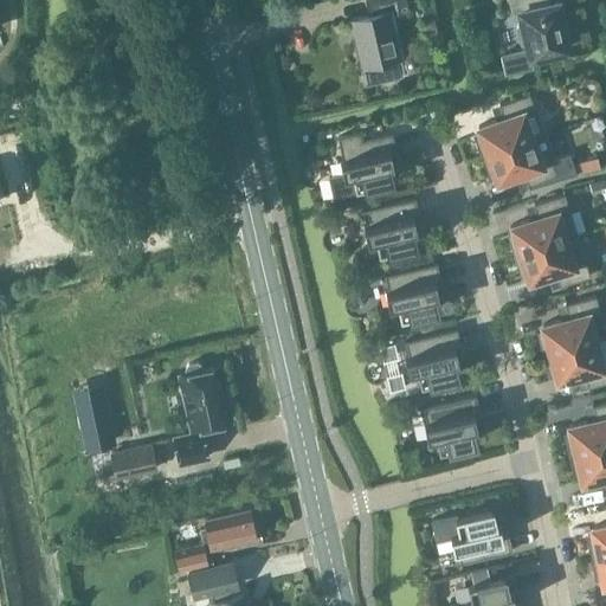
[(389,15),(407,12),(404,0),(365,0),(369,15),(350,20),(361,66),(363,66),(367,83),(398,76),(401,73),(401,70),(399,58),(400,58),(389,15)]
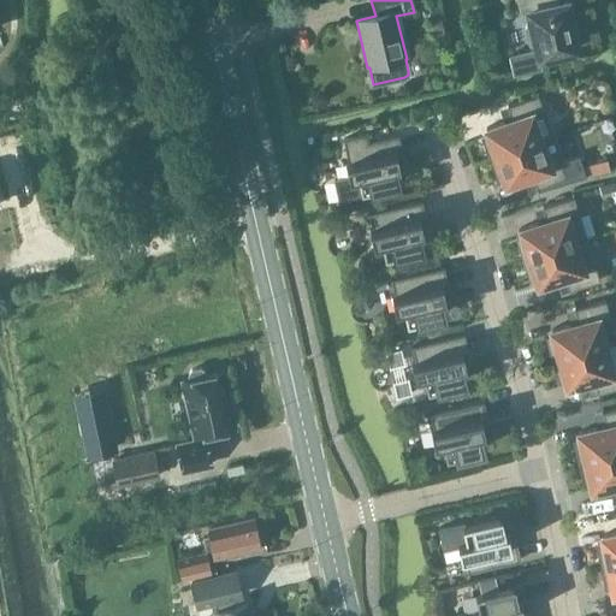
[(516,0),(520,15),(527,12),(529,22),(527,24),(525,28),(525,31),(527,41),(529,43),(532,46),(535,47),(538,58),(578,48),(567,1),(556,4),(555,0),(516,0)]
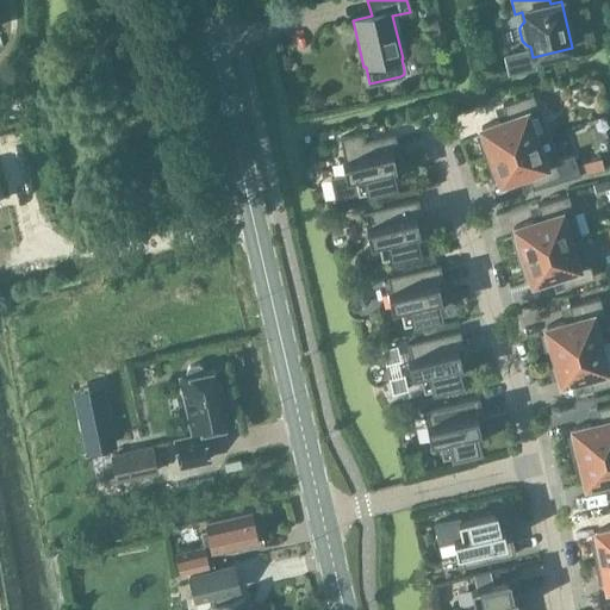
[(434,7),(424,10),(427,19),(436,17),(434,7)]
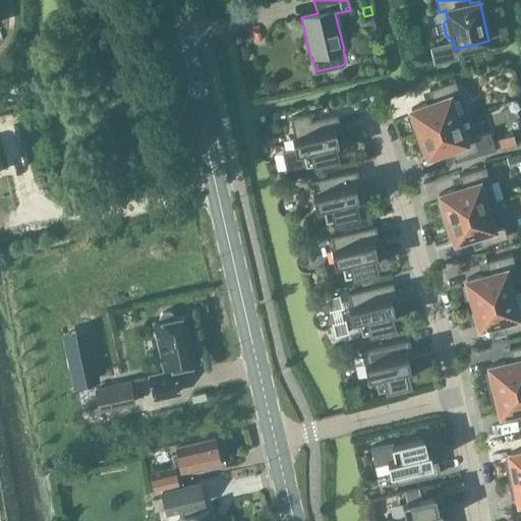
[(364,16),(361,24),(368,31),(372,42),(379,40),(372,14),(364,16)]
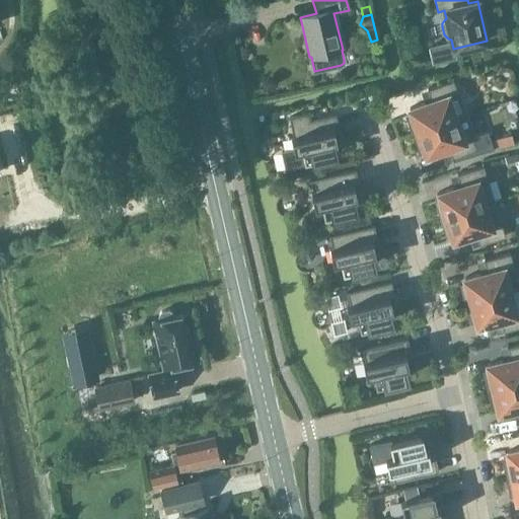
[(406,117),(413,134),(456,119),(448,96),(457,93),(453,80),(427,89),(431,100),(409,108),(411,115),(406,117)]
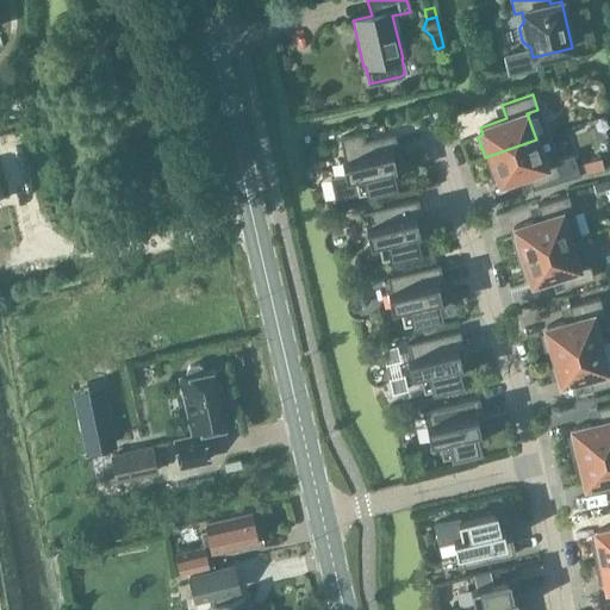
[(344,175),(330,179),(335,198),(359,192),(359,190),(393,181),(390,166),(394,165),(392,154),(398,153),(393,134),(363,141),(361,132),(338,137),(344,161),(342,162),(344,175)]
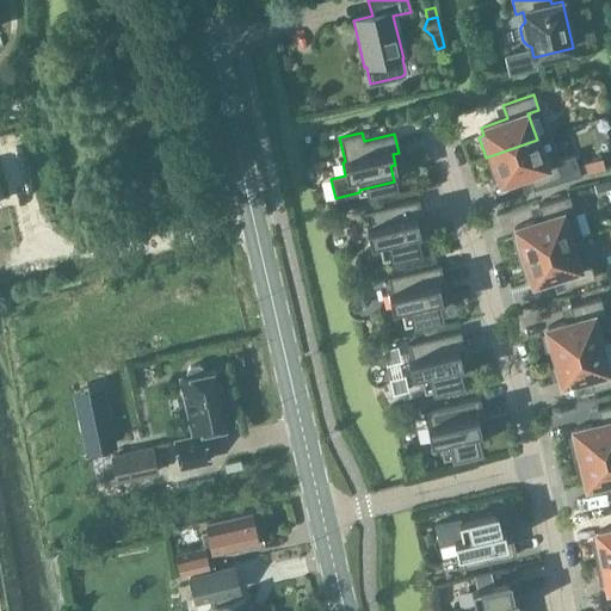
[(550,135),(537,140),(486,158),(493,178),(498,177),(501,183),(528,173),(532,187),(579,171),(573,155),(559,160),(550,135)]
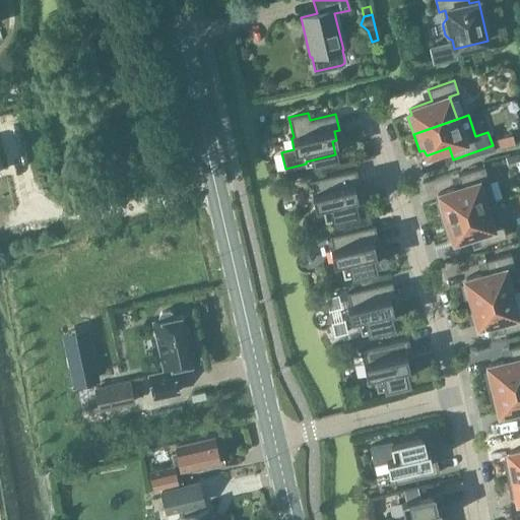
[(512,135),(498,138),(500,147),(514,144),(512,135)]
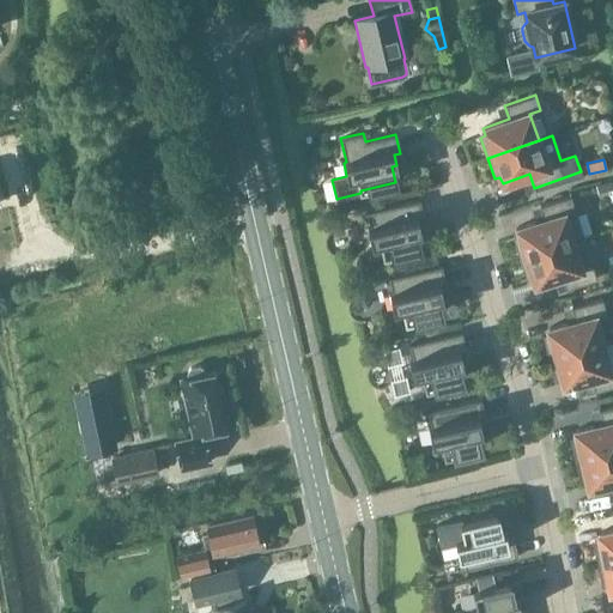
[(514,237),(521,258),(572,242),(583,238),(570,196),(540,206),(544,219),(517,228),(520,235),(514,237)]
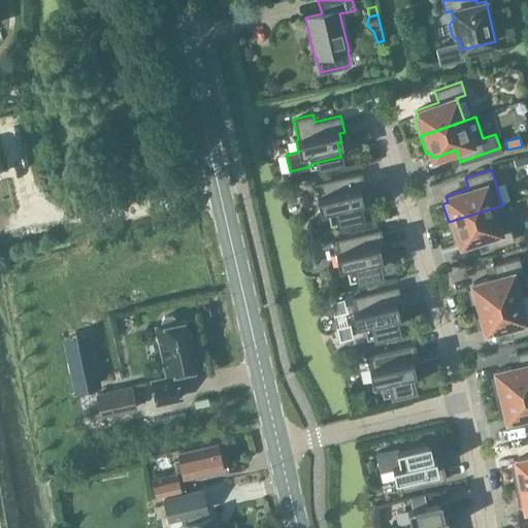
[(319,196),(317,197),(319,209),(326,207),(329,221),(361,213),(358,200),(362,199),(360,190),(365,189),(361,172),(316,184),(319,196)]
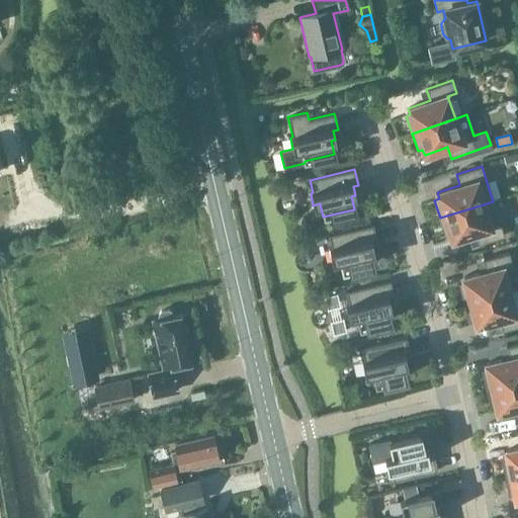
[(505,199),(517,194),(517,181),(501,187),(505,199)]
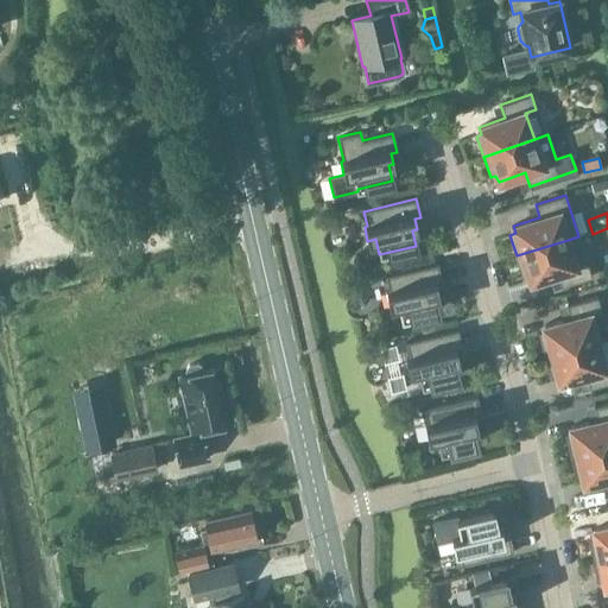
[(572,255),(568,240),(517,255),(523,277),(529,274),(531,282),(557,273),(561,287),(591,278),(583,252),(572,255)]
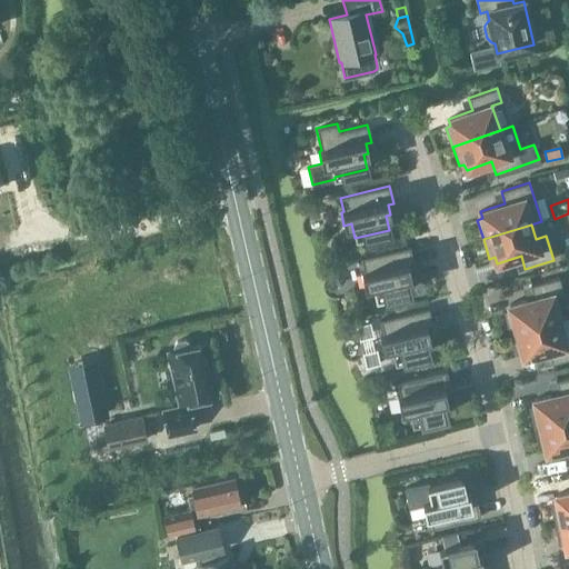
[(365,287),(372,285),(376,299),(409,291),(406,277),(411,276),(408,266),(413,265),(410,247),(360,259),(363,272),(361,273),(365,287)]
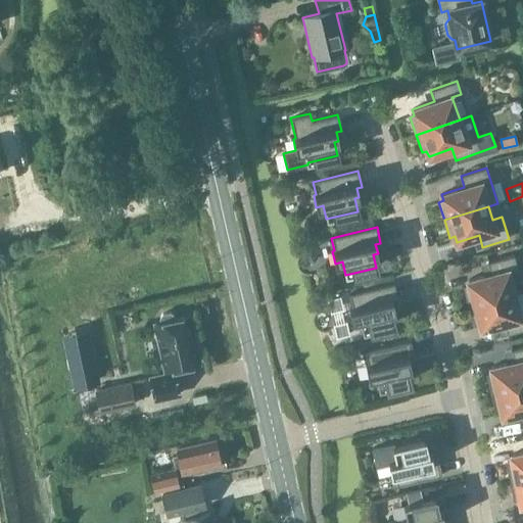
[(464,288),(469,306),(514,294),(508,271),(517,268),(514,255),(487,263),(490,274),(468,281),(469,287),(464,288)]
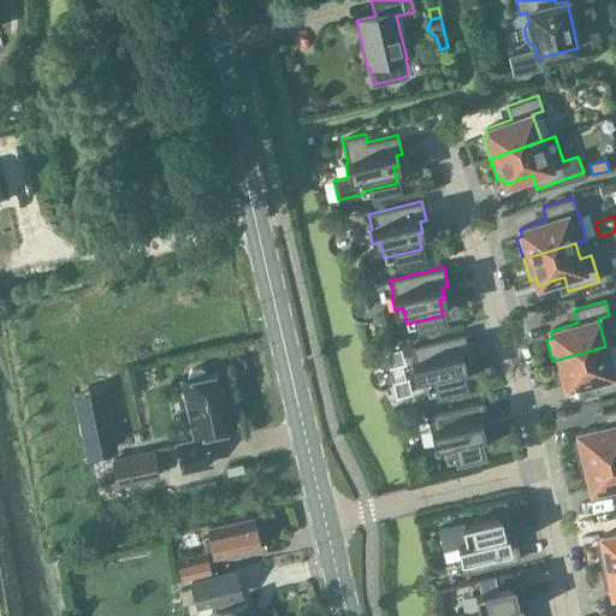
[(414,362),(412,362),(415,378),(424,375),(427,391),(463,381),(460,367),(466,366),(462,355),(468,354),(463,335),(410,347),(414,362)]
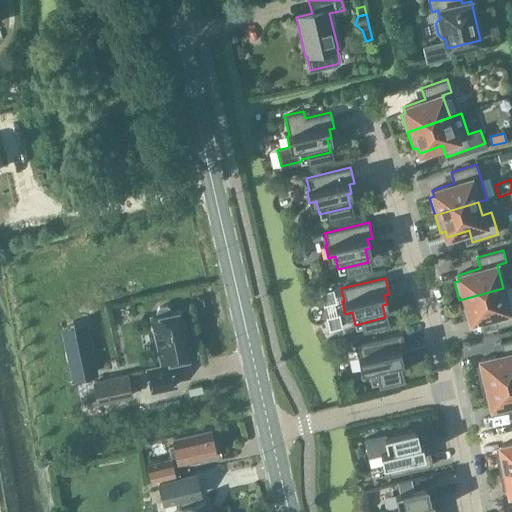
[(511,309),(509,310),(503,288),(459,300),(464,317),(469,316),(471,322),(493,316),(496,327),(511,322),(511,309)]
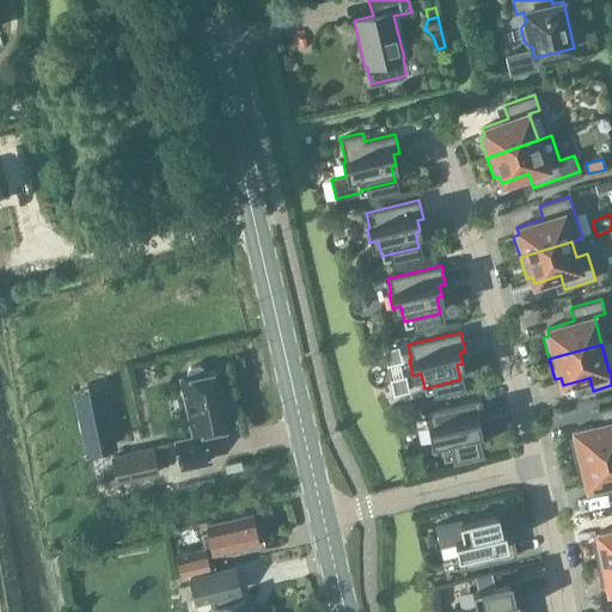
[(194,438),(175,442),(181,467),(209,461),(203,435),(201,436),(200,432),(233,424),(221,369),(203,373),(202,368),(199,366),(189,368),(187,372),(188,377),(181,379),(194,438)]
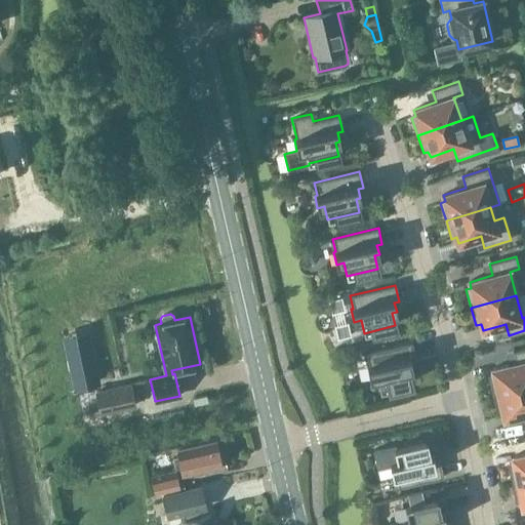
[(86,332),(65,337),(75,387),(97,382),(86,332)]
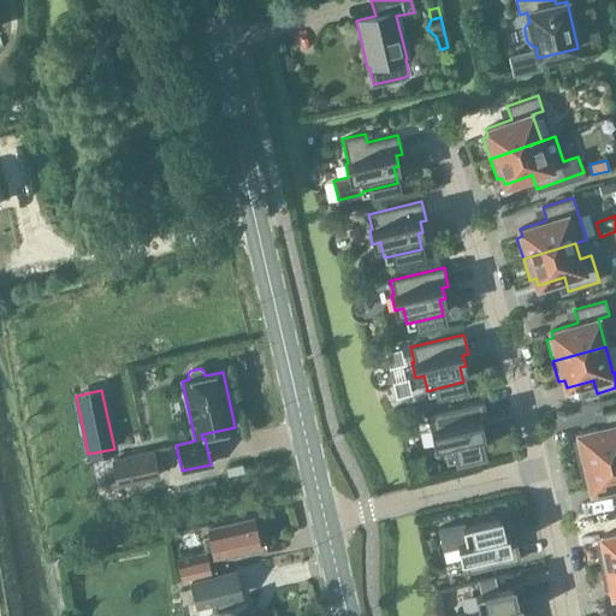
[(433,430),(431,430),(433,444),(442,443),(445,457),(483,449),(479,434),(484,433),(481,421),(487,420),(483,402),(430,414),(433,430)]
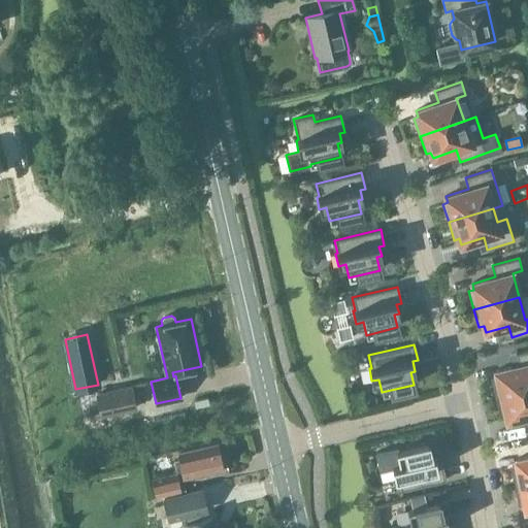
[(492,378),(496,397),(527,389),(527,350),(516,354),(519,365),(495,371),(496,377),(492,378)]
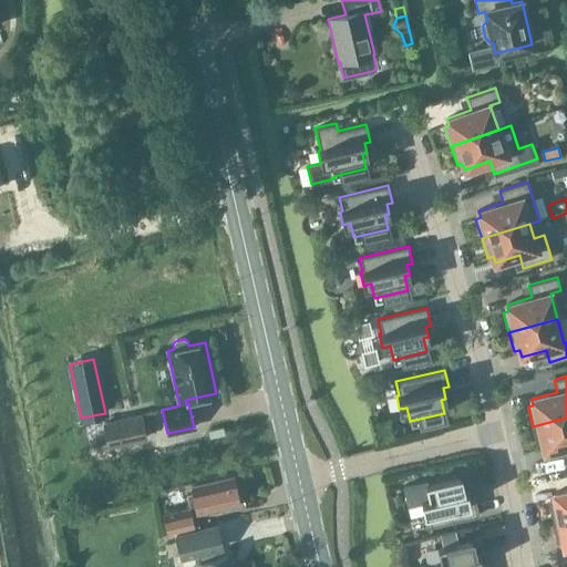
[(140,414),(103,423),(109,446),(145,439),(140,414)]
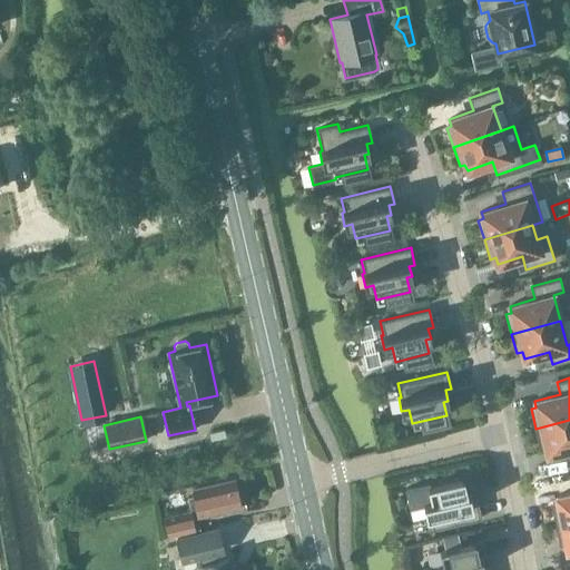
[(569,420),(536,429),(540,448),(546,446),(547,453),(569,448),(569,420)]
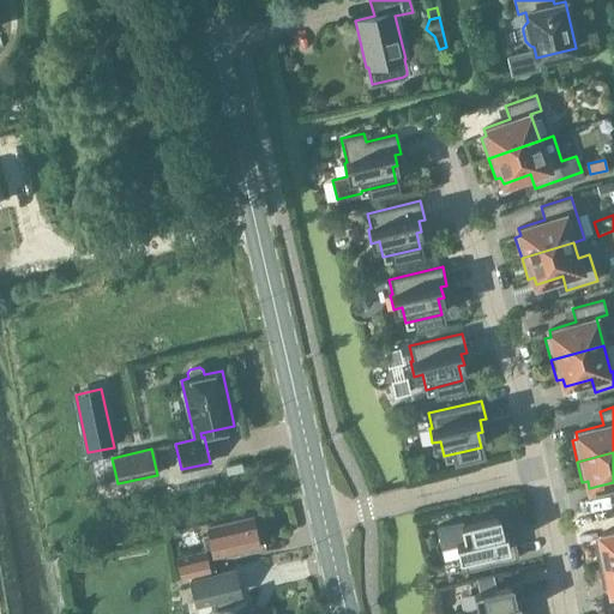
[(112,458),(98,461),(104,486),(118,483),(112,458)]
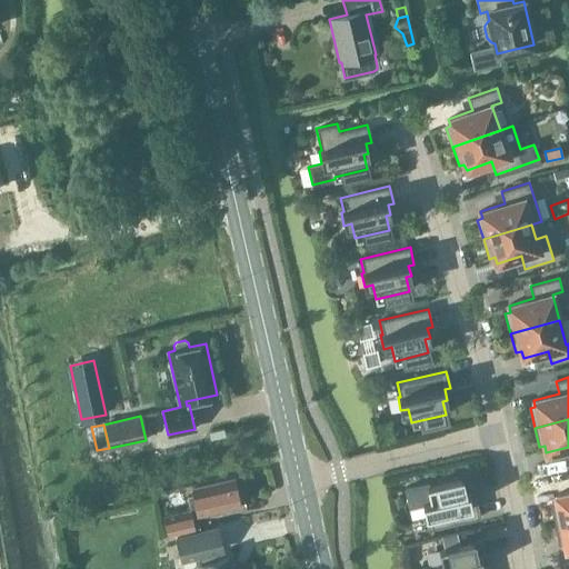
[(187,497),(189,510),(191,518),(192,517),(198,516),(198,518),(241,509),(235,479),(191,489),(192,496),(187,497)]
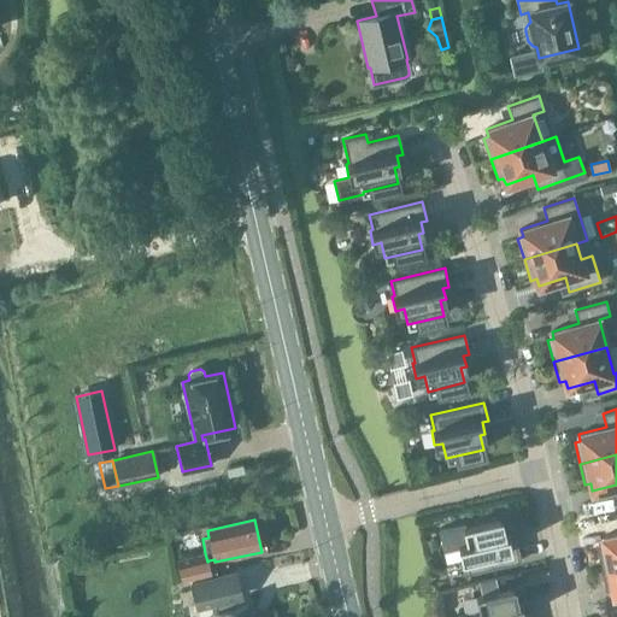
[(464,528),(464,524),(439,530),(444,550),(458,546),(462,559),(464,559),(468,574),(521,562),(517,542),(511,544),(509,533),(503,534),(499,519),(464,528)]
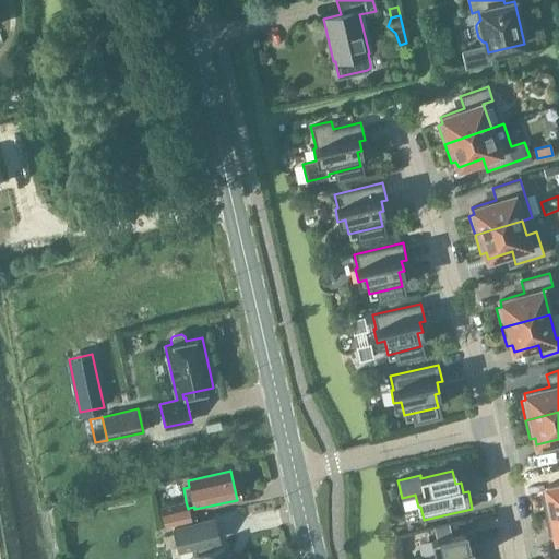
[(558,484),(546,487),(547,494),(542,495),(546,514),(558,511),(558,484)]
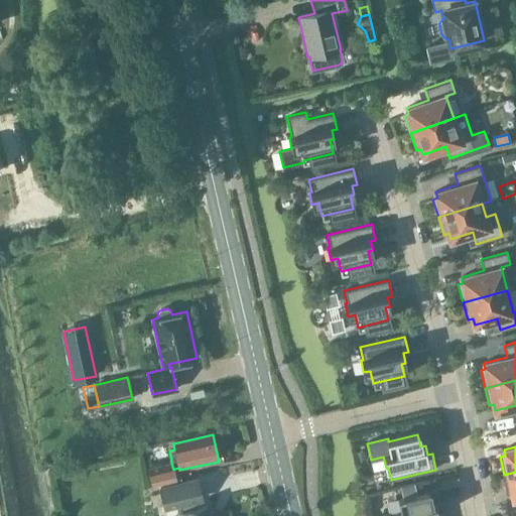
[(176,480),(174,469),(173,470),(171,463),(147,469),(150,486),(176,480)]
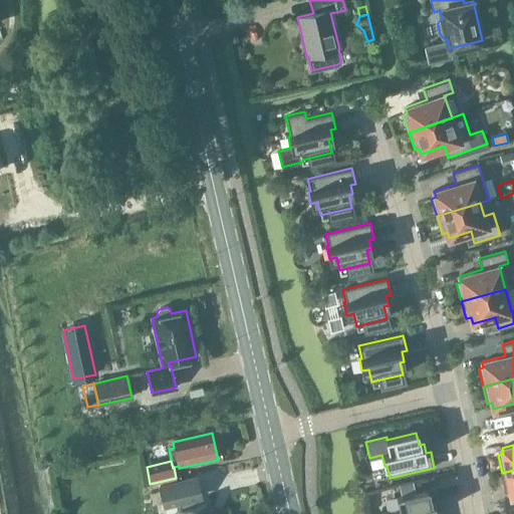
[(513,470),(502,473),(505,491),(510,490),(511,496),(513,495),(513,470)]
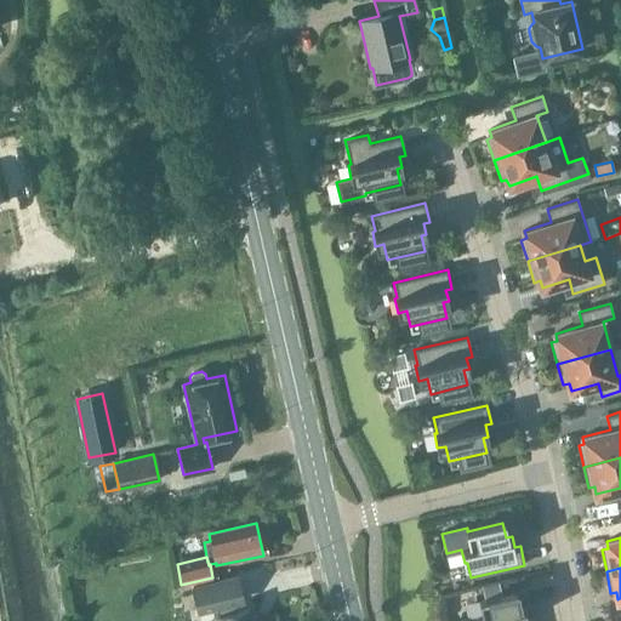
[(216,620),(250,620),(248,609),(235,611),(234,603),(244,600),(238,576),(193,587),(198,611),(217,607),(220,615),(215,616),(216,620)]
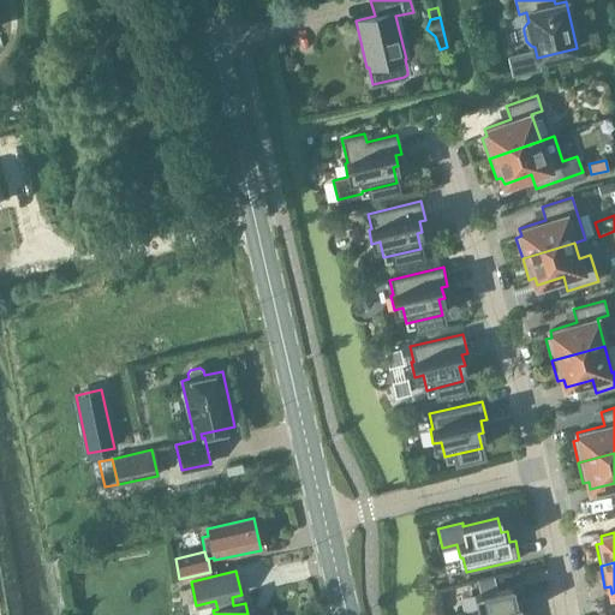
[(479,593),(495,590),(493,575),(477,579),(479,593)]
